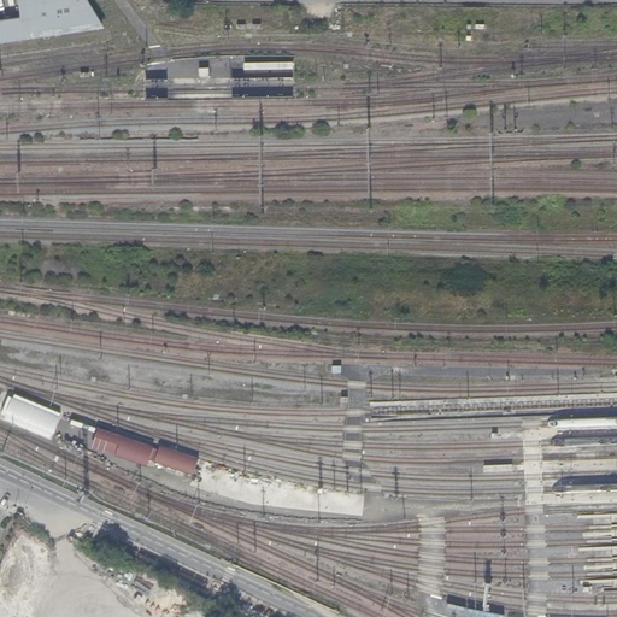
[(30,34),(103,23),(88,0),(39,0),(23,3),(25,16),(28,24),(30,34)]
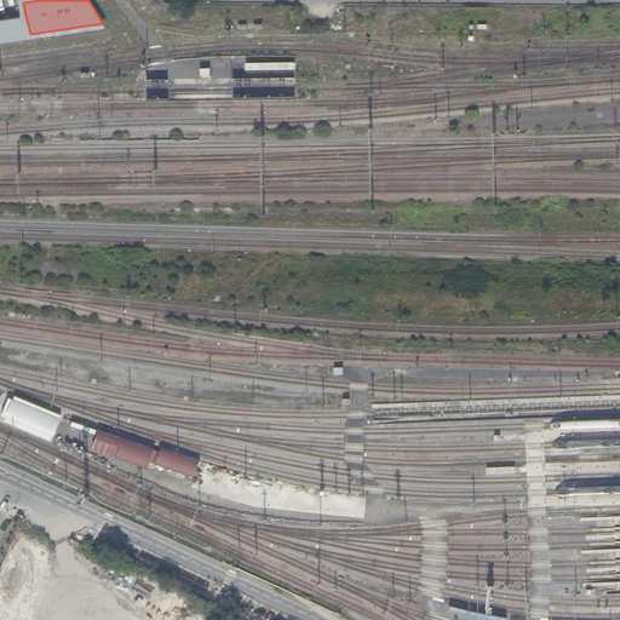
[(26,16),(0,19),(0,42),(32,39),(30,34),(28,24),(26,16)]
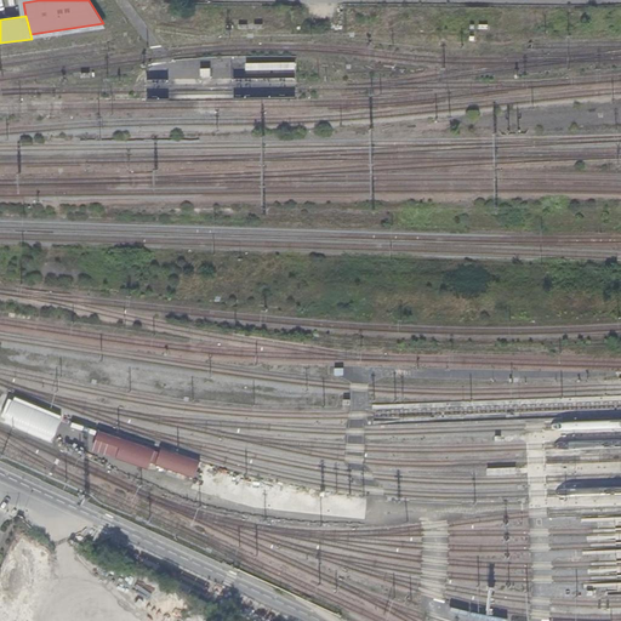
[(61,416),(10,398),(0,422),(51,443),(61,416)]
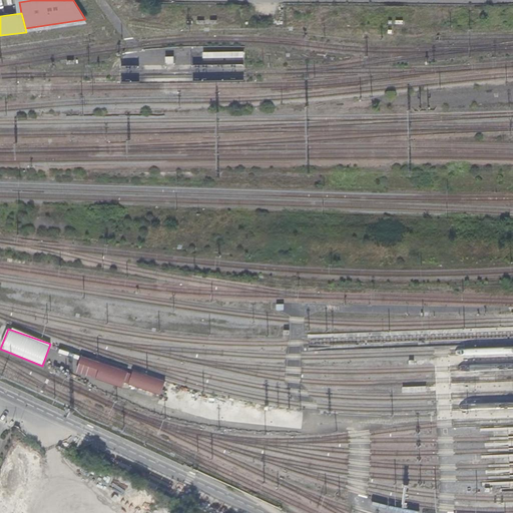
[(121,388),(126,371),(80,357),(75,374),(121,388)]
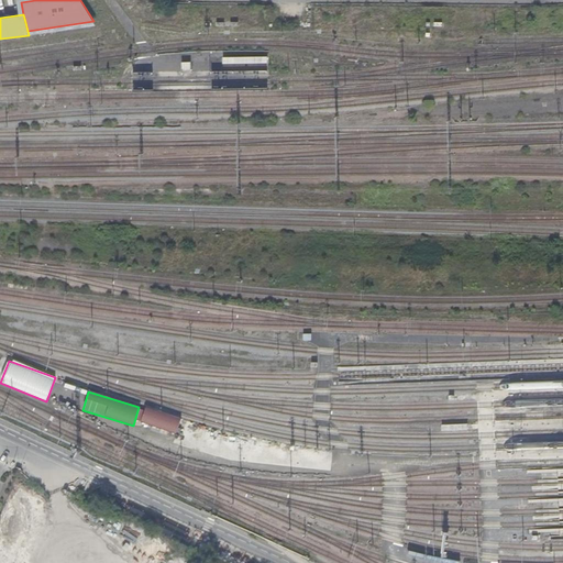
[(154,420),(155,408),(142,407),(141,418),(154,420)]
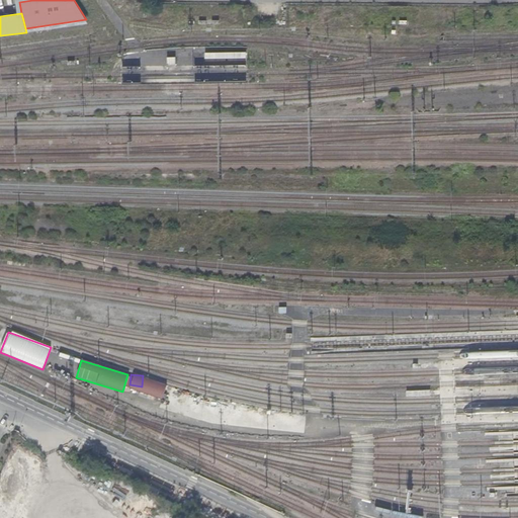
[(171,391),(163,396),(172,410),(180,406),(171,391)]
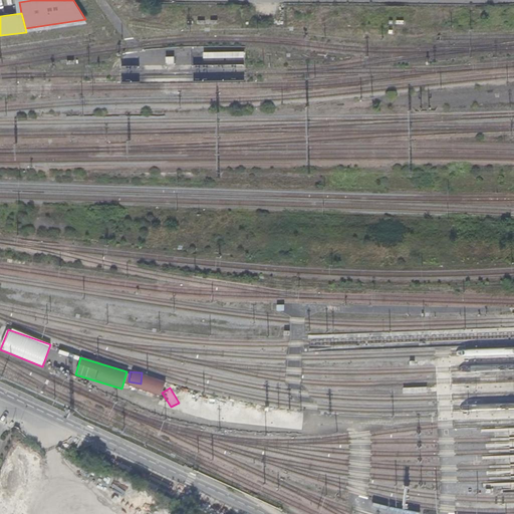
[(188,394),(182,400),(192,412),(199,406),(188,394)]
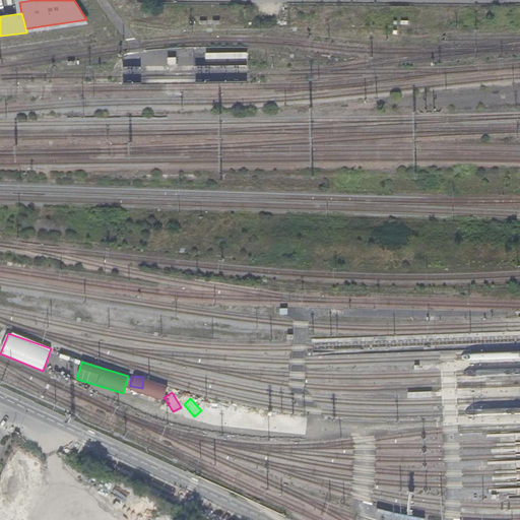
[(27,455),(14,443),(9,454),(21,462),(24,459),(27,455)]
